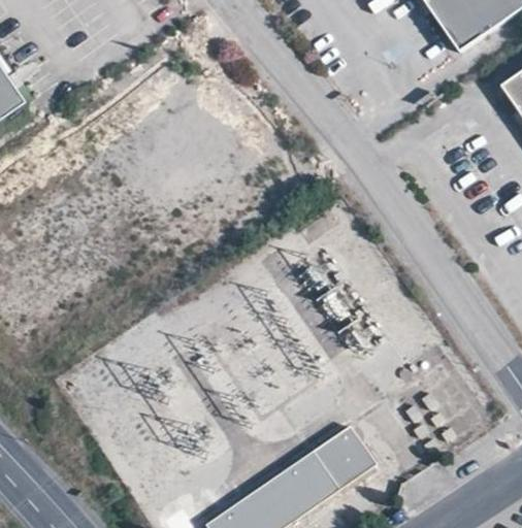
[(456,51),(521,4),(521,0),(422,0),(429,10),(446,34),(456,51)]
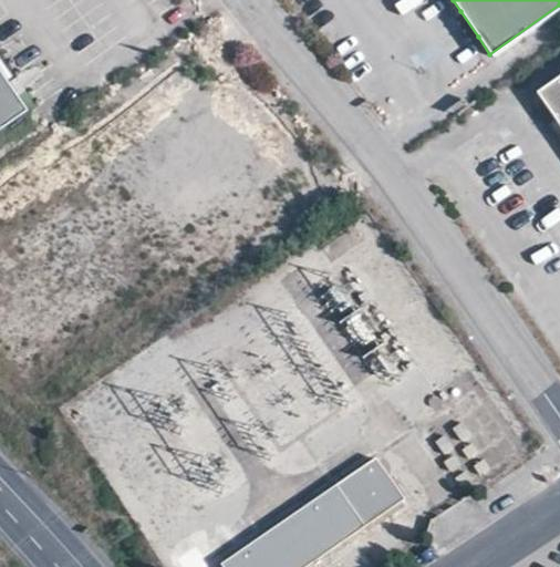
[(460,11),(453,16),(470,42),(478,37),(460,11)]
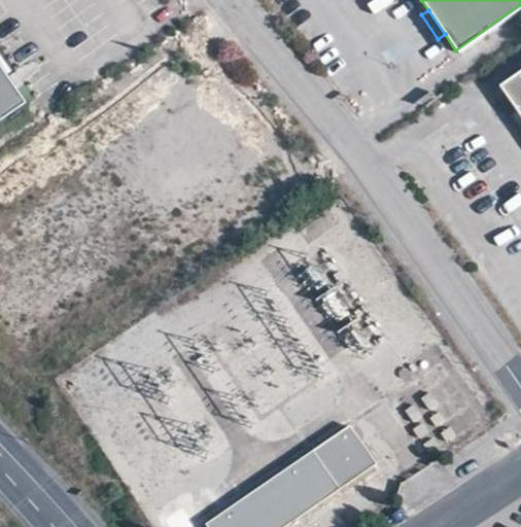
[(0,74),(1,75),(11,67),(0,50),(0,74)]
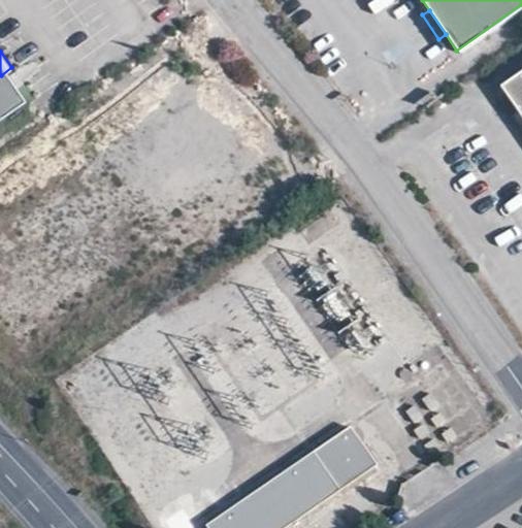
[(521,66),(497,84),(516,109),(521,119),(521,66)]
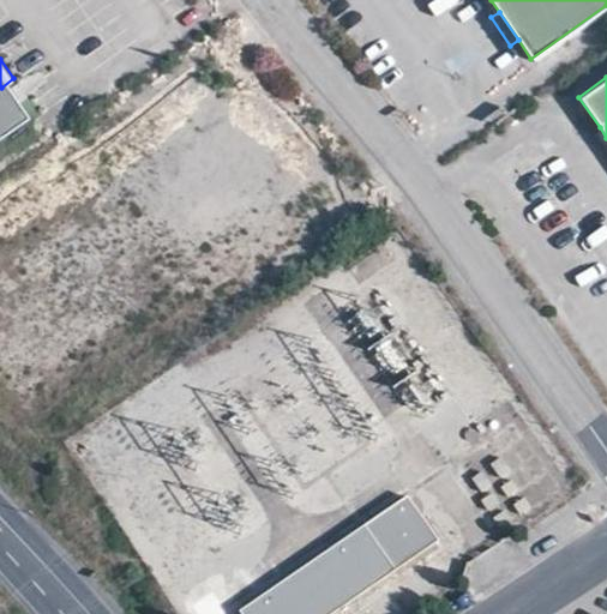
[(0,148),(28,128),(1,88),(0,86),(0,148)]
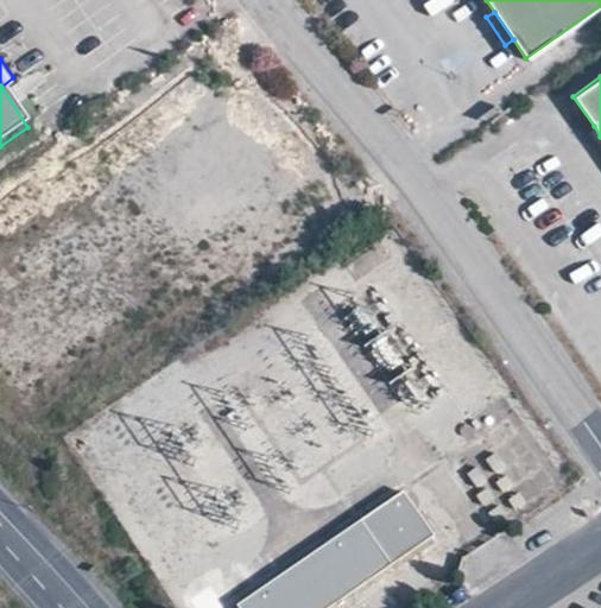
[(600,137),(594,126),(583,133),(600,159),(600,158),(600,137)]
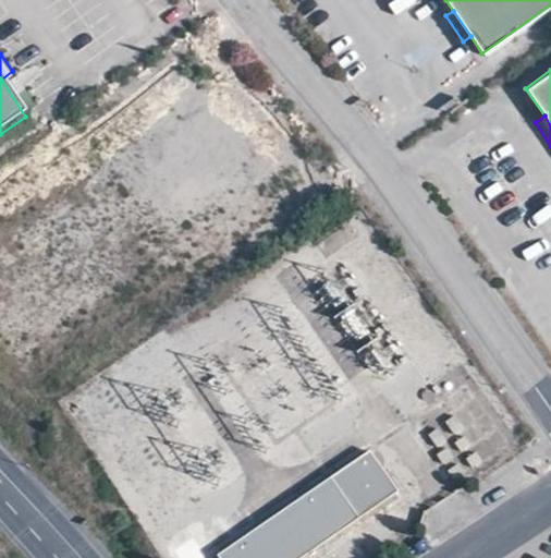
[(216,556),(217,557),(294,557),(394,488),(367,450),(216,556)]
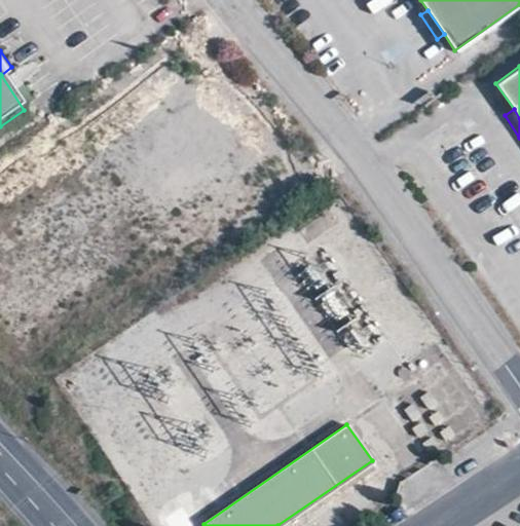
All buildings are outlined.
